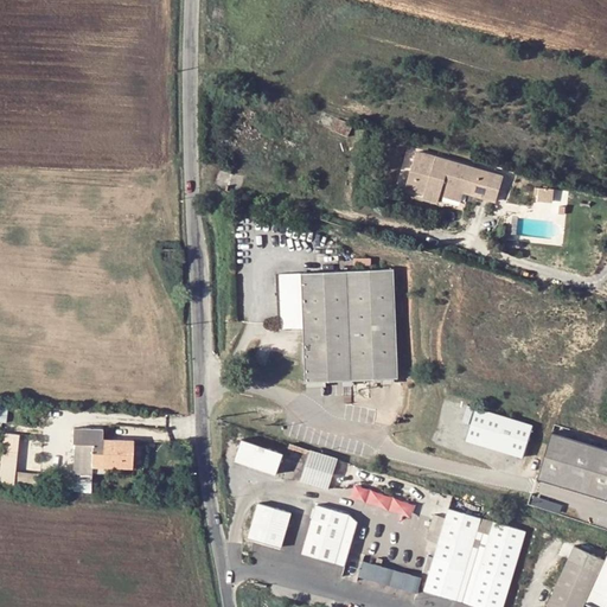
[(351,136),(356,126),(339,117),(334,128),(351,136)]
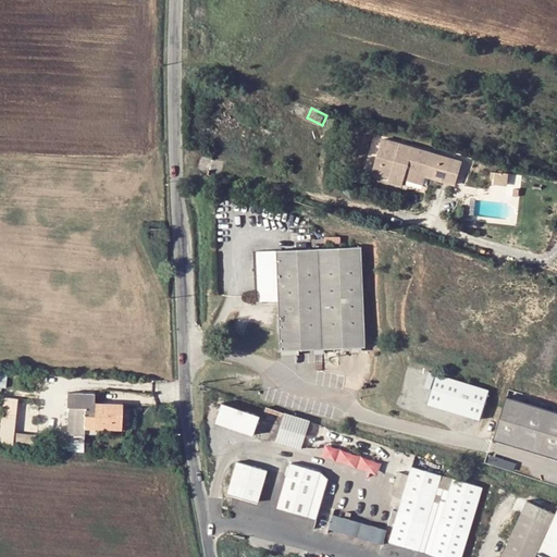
[(454,158),(384,137),(373,172),(391,176),(394,164),(408,169),(446,181),(454,158)]
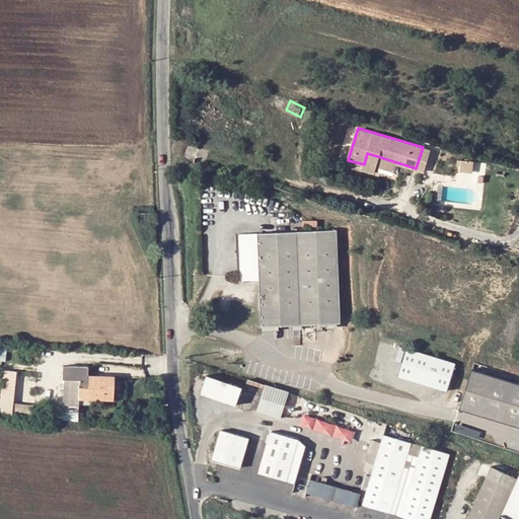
[(380,157),(367,153),(364,164),(376,168),(380,157)]
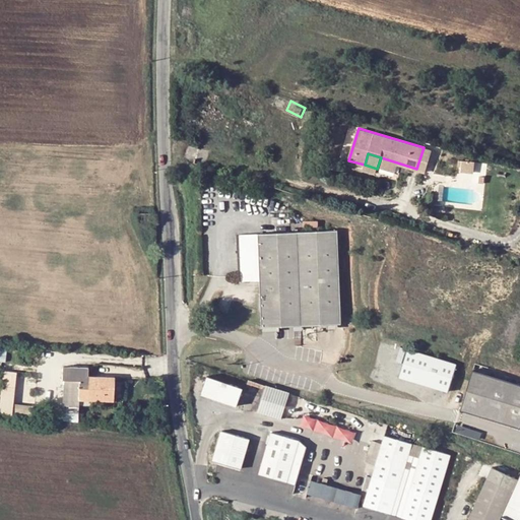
[(462,172),(473,174),(475,174),(475,172),(476,160),(460,159),(459,167),(462,167),(462,172)]
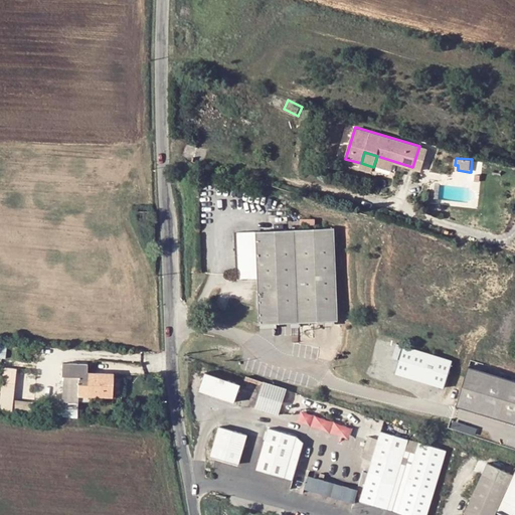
[(152,222),(152,211),(137,210),(136,221),(152,222)]
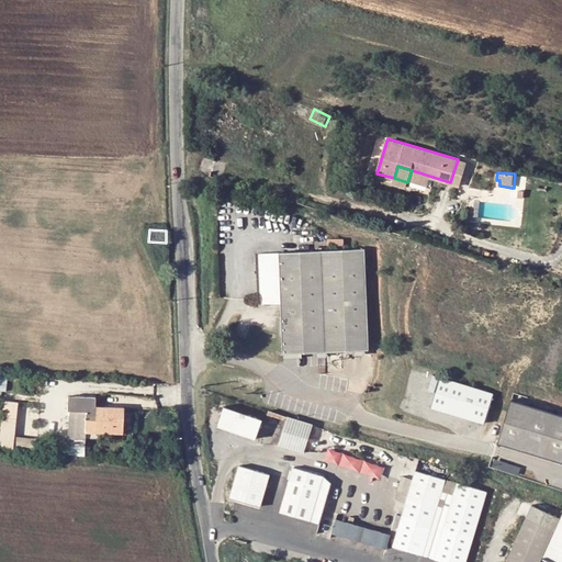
[(367,248),(281,253),(283,302),(283,352),(284,352),(369,349),(367,248)]
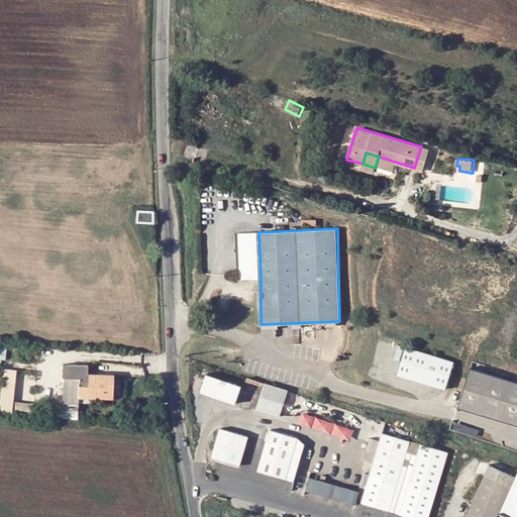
[(261,278),(259,232),(238,232),(240,279),(261,278)]
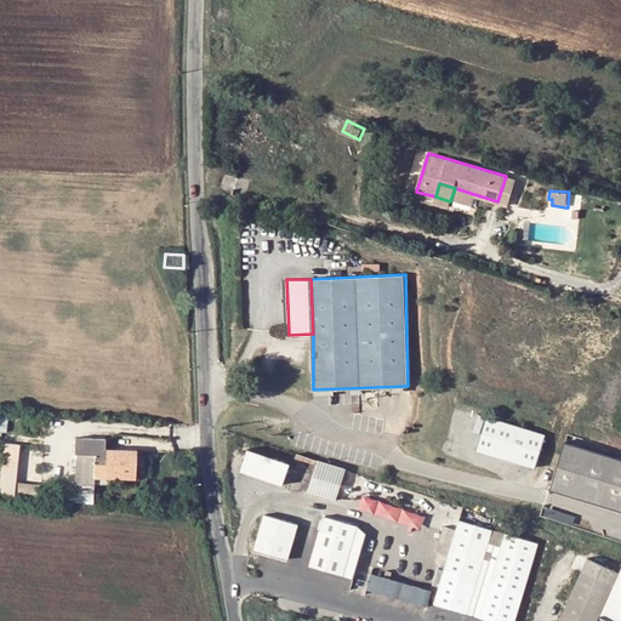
[(537,468),(547,436),(488,417),(478,449),(537,468)]
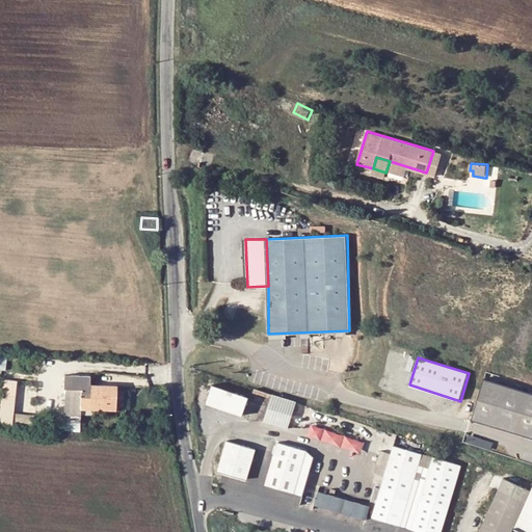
[(90,383),(90,375),(64,374),(63,389),(65,389),(64,413),(97,415),(97,408),(116,409),(117,384),(90,383)]
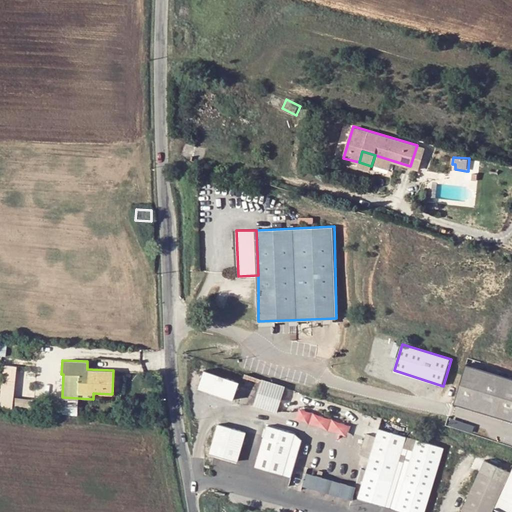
[(10,399),(14,366),(4,364),(1,364),(0,368),(3,369),(0,399),(0,405),(13,407),(14,399),(10,399)]
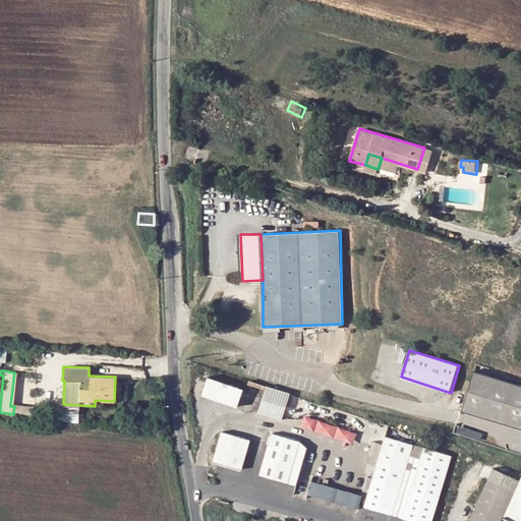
[(520,426),(520,385),(474,371),(462,409),(520,426)]
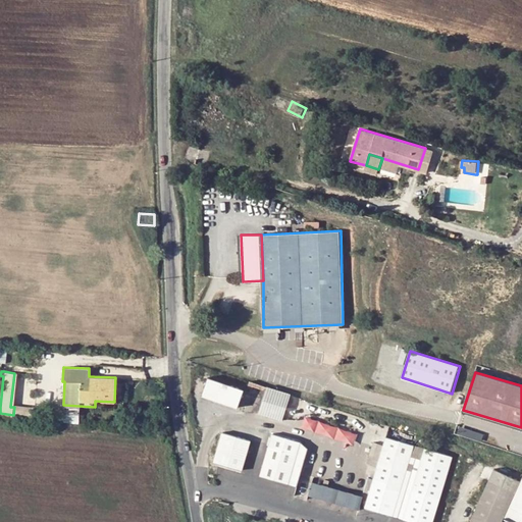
[(204,398),(238,410),(244,389),(210,377),(204,398)]
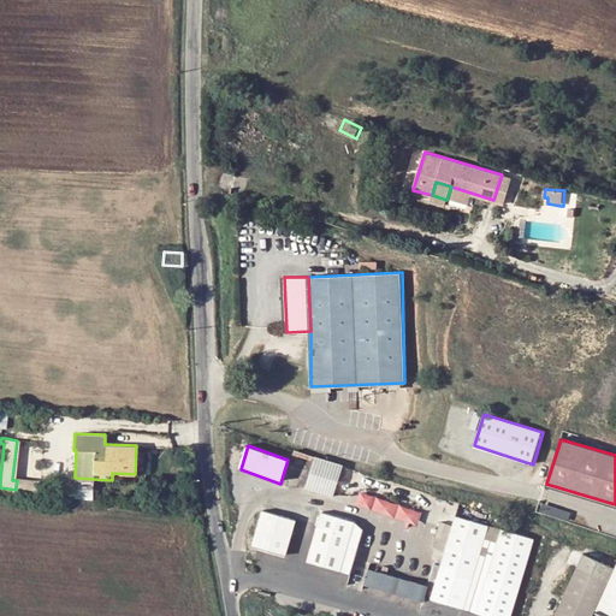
[(344,466),(318,456),(306,487),(333,497),(344,466)]
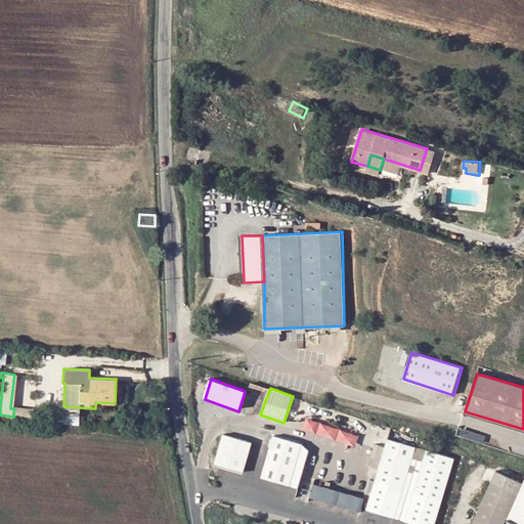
[(358,445),(362,434),(310,417),(306,428),(358,445)]
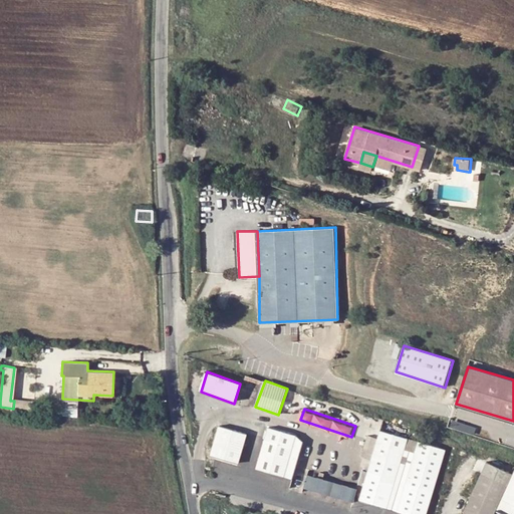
[(239,462),(249,432),(221,424),(211,454),(239,462)]
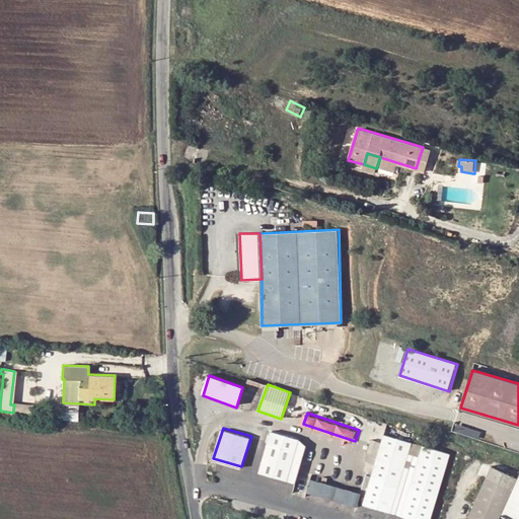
[(258,471),(288,479),(297,450),(301,438),(273,429),(269,442),(258,471)]
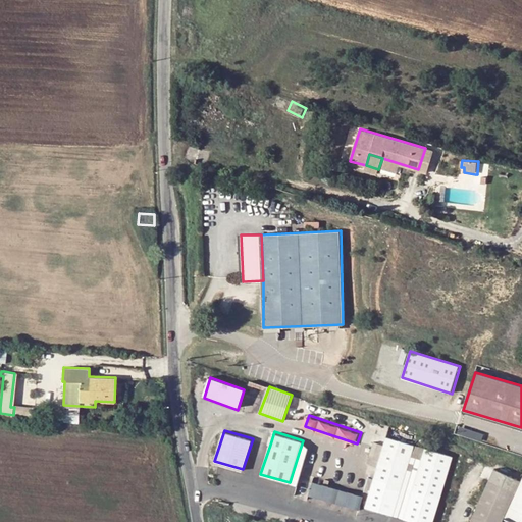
[(365,507),(393,516),(403,485),(408,471),(395,467),(399,456),(411,460),(416,447),(387,436),(383,451),(373,448),(370,457),(380,461),(374,476),(365,507)]
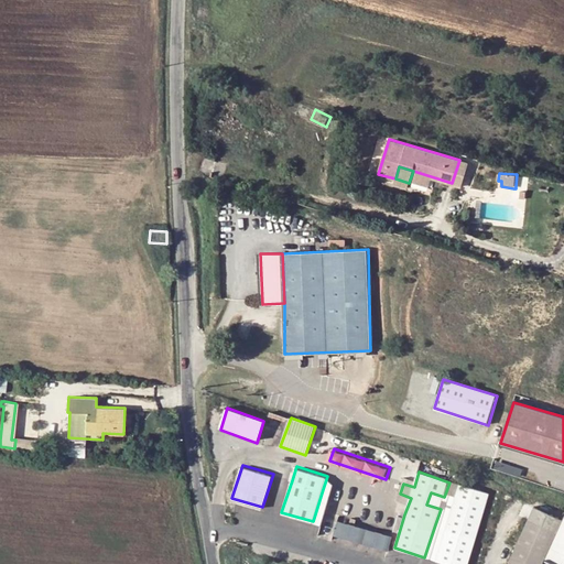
[(447,563),(467,563),(489,494),(459,484),(435,561),(447,563)]
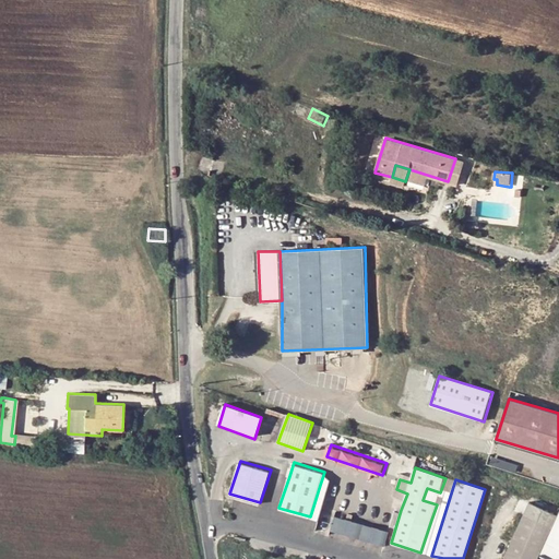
[(535,558),(538,552),(556,516),(528,503),(502,558),(535,558)]
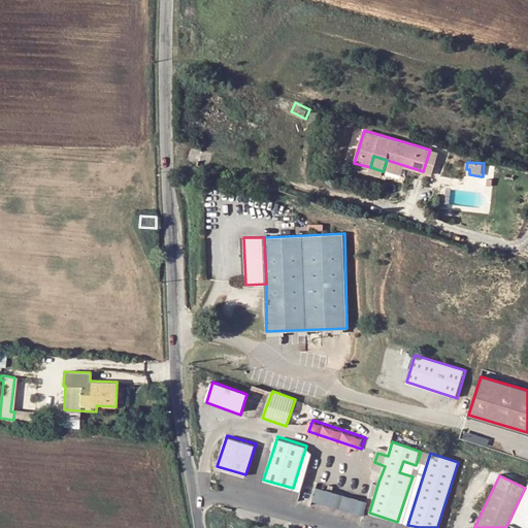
[(527,527),(527,481),(525,488),(508,522),(523,527),(527,527)]
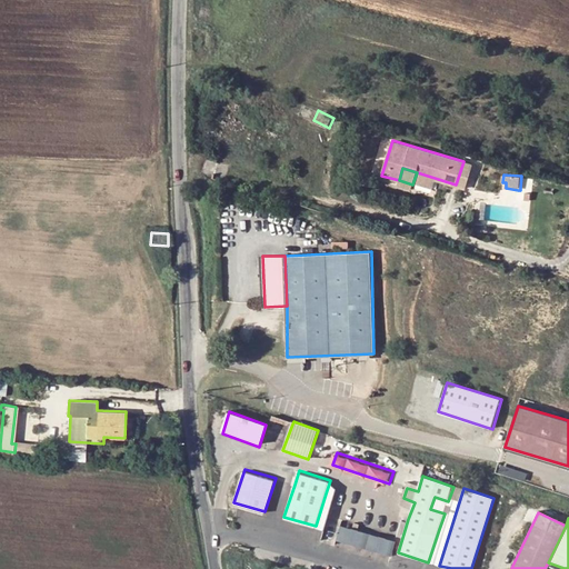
[(392,556),(397,541),(341,525),(337,538),(392,556)]
